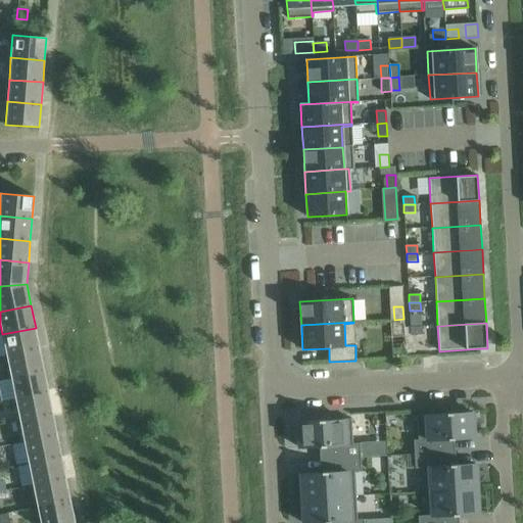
[(411,327),(411,335),(422,335),(422,327),(411,327)]
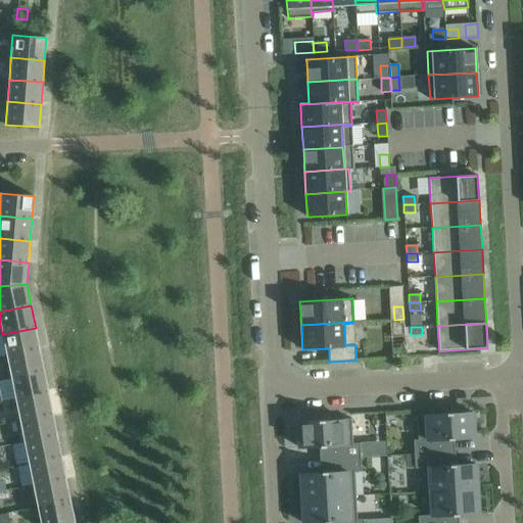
[(2,334),(6,355),(40,349),(36,328),(2,334)]
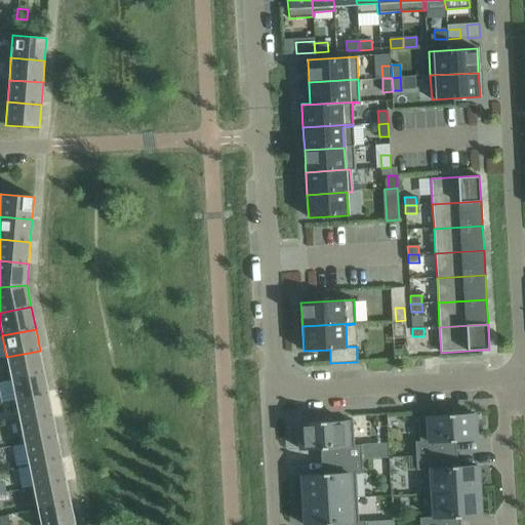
[(6,357),(11,378),(44,372),(40,351),(6,357)]
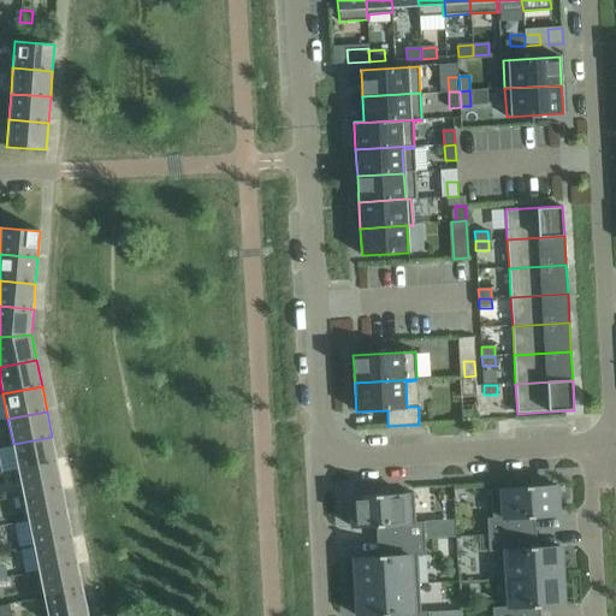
[(13,444),(18,471),(57,462),(52,437),(13,444)]
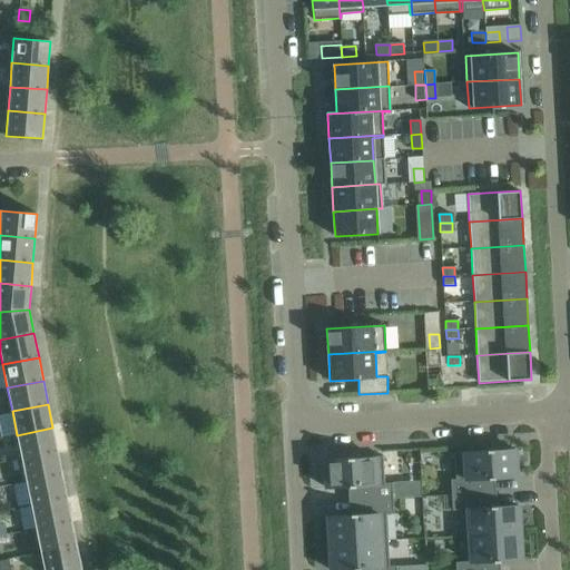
[(17,435),(21,459),(58,451),(52,428),(17,435)]
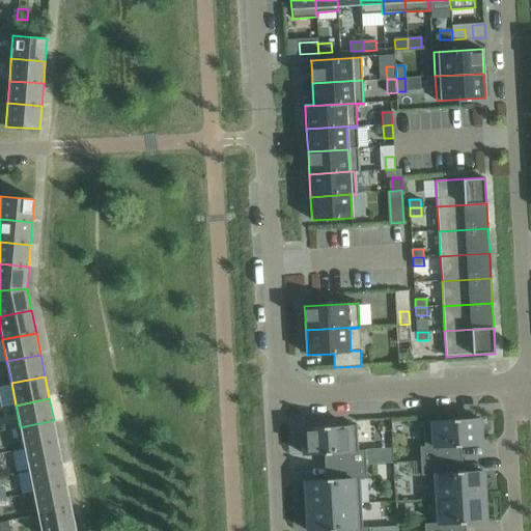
[(421,462),(451,459),(451,447),(480,445),(479,418),(423,421),(424,447),(420,447),(421,462)]
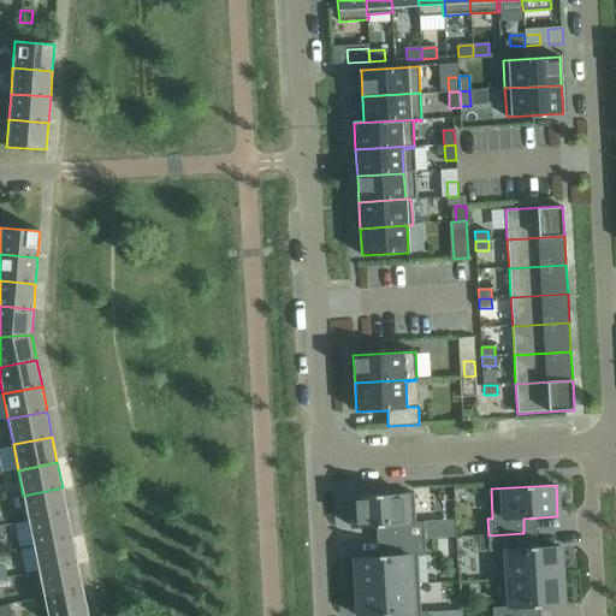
[(23,496),(28,521),(67,513),(63,487),(23,496)]
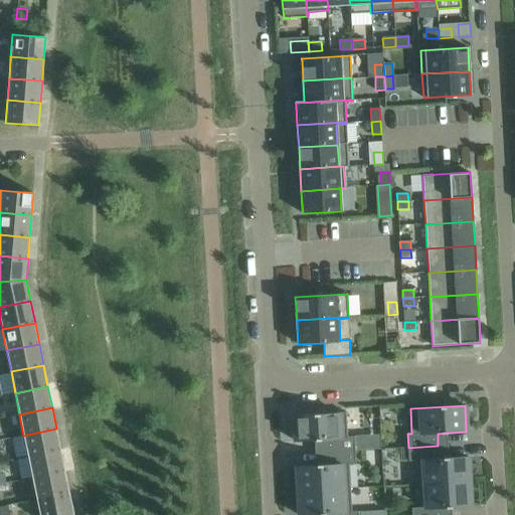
[(325,453),(355,451),(354,437),(347,437),(346,412),(294,415),(295,442),(324,440),(325,453)]
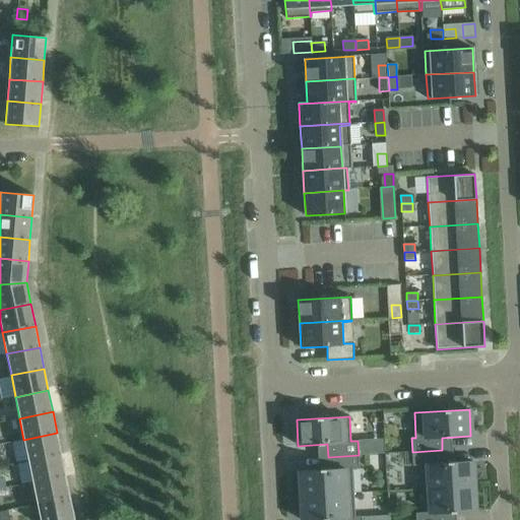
[(23,440),(28,461),(61,454),(57,433),(23,440)]
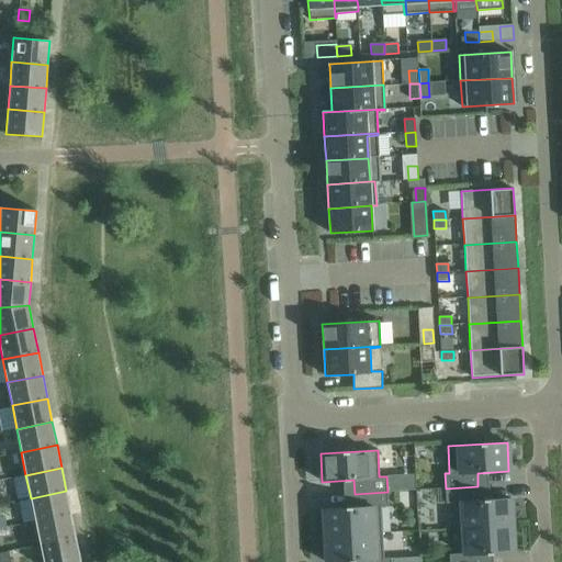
[(413,473),(388,474),(388,490),(413,489),(413,473)]
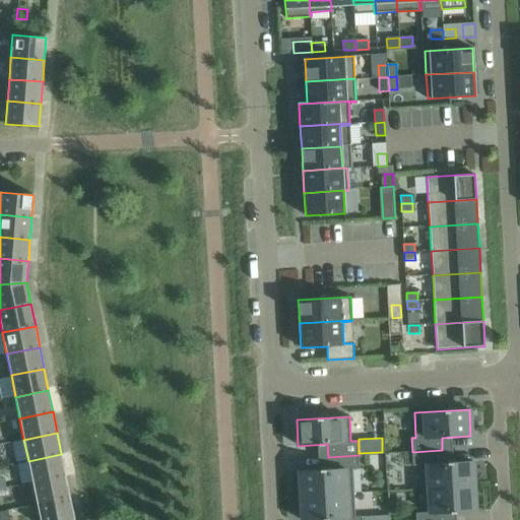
[(428,465),(429,489),(473,485),(472,460),(443,462),(442,450),(412,452),(412,465),(428,465)]
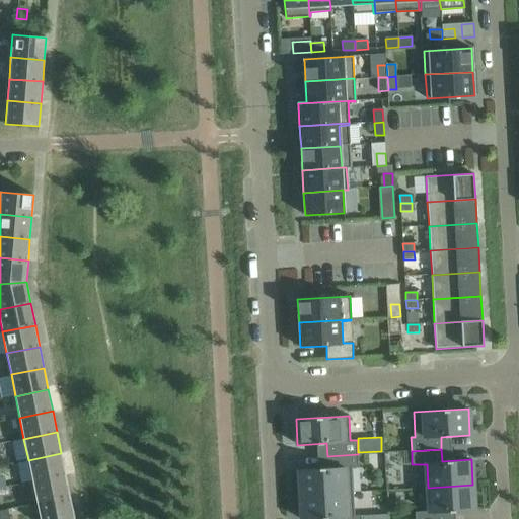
[(28,460),(32,482),(66,474),(61,453),(28,460)]
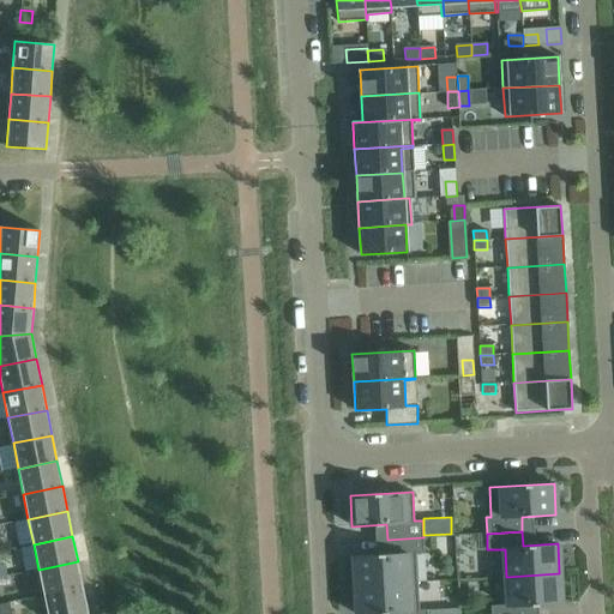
[(425,554),(423,537),(387,540),(389,554),(354,555),(355,585),(417,582),(416,554),(425,554)]
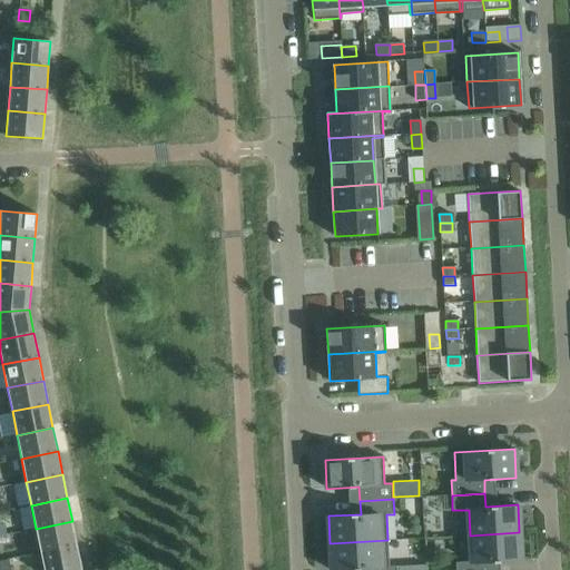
[(36,529),(40,552),(77,546),(72,521),(36,529)]
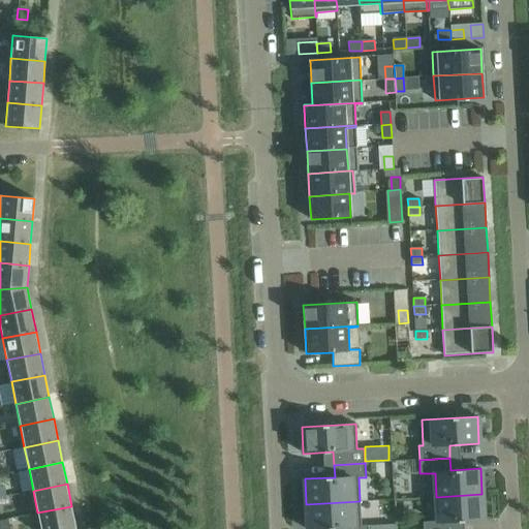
[(423,522),(423,528),(454,528),(454,522),(484,520),(481,494),(436,497),(437,521),(423,522)]
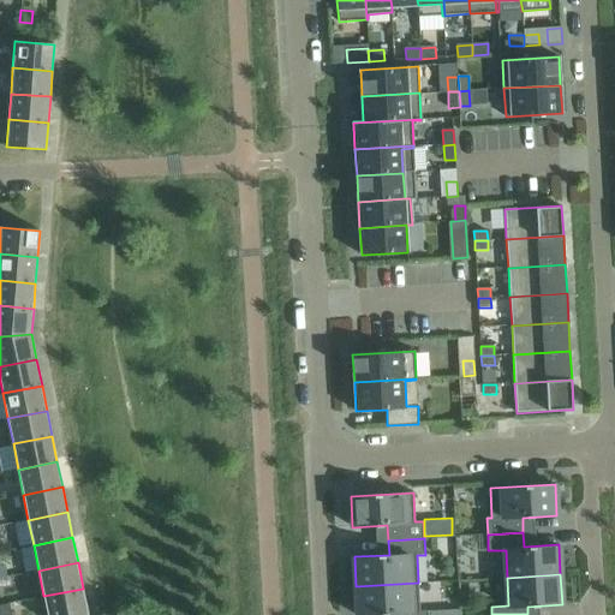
[(419,611),(418,583),(356,586),(357,614),(380,614),(393,614),(392,614),(428,614),(428,610),(419,611)]
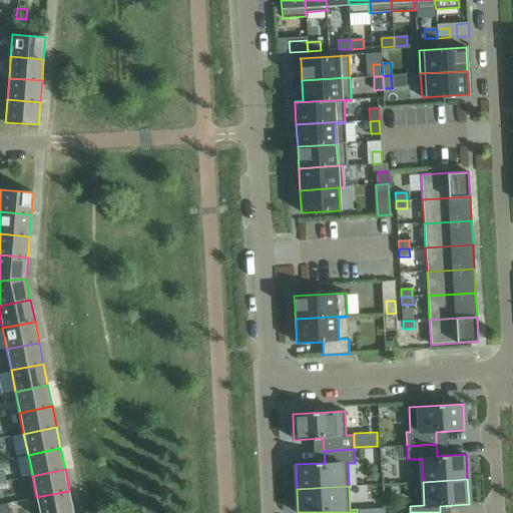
[(70,512),(73,512),(69,491),(36,497),(39,512),(70,512)]
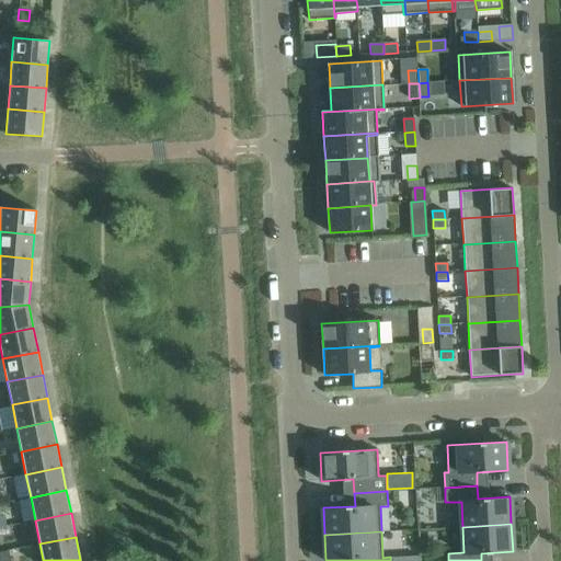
[(9,560),(7,551),(0,552),(0,560),(9,560)]
